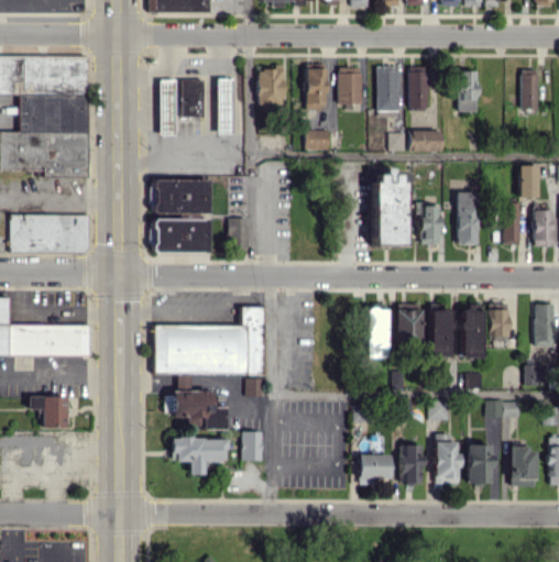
[(207,0),(149,0),(149,11),(207,11),(207,0)]
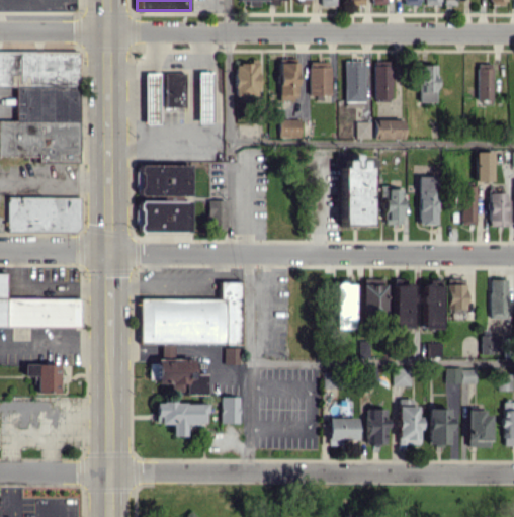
[(81,52),(0,51),(0,85),(18,86),(18,121),(0,121),(1,156),(39,156),(39,163),(82,162),(81,52)]
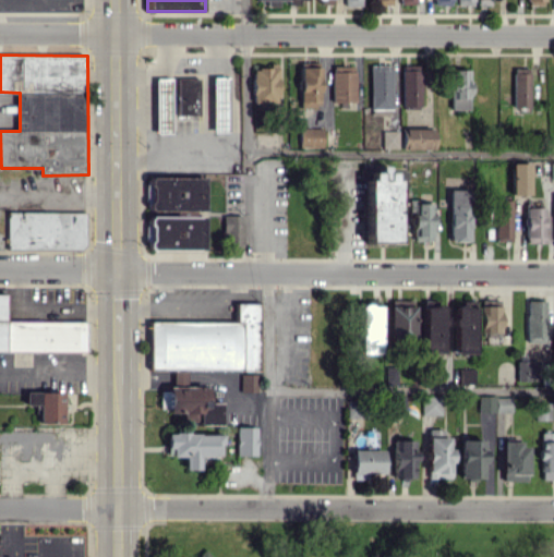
[(374,110),(396,110),(395,65),(373,67),(374,110)]
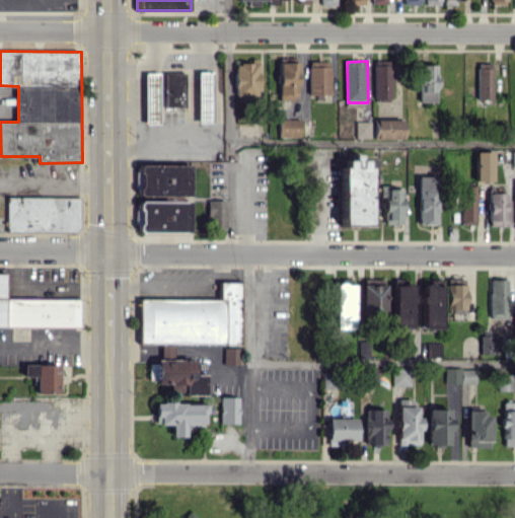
[(237,62),(237,99),(262,99),(262,63),(237,62)]
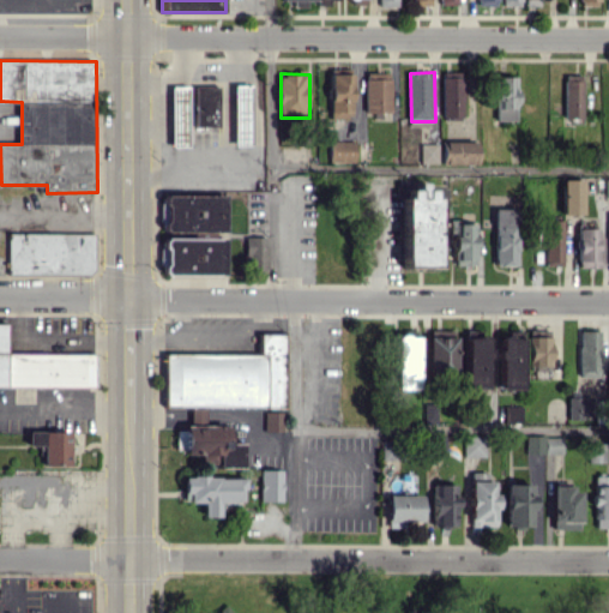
[(395,73),(368,73),(368,113),(393,113),(395,73)]
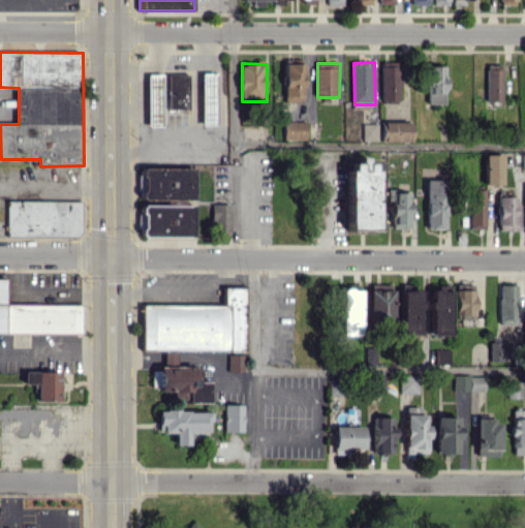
[(306,64),(286,64),(287,100),(307,99),(306,64)]
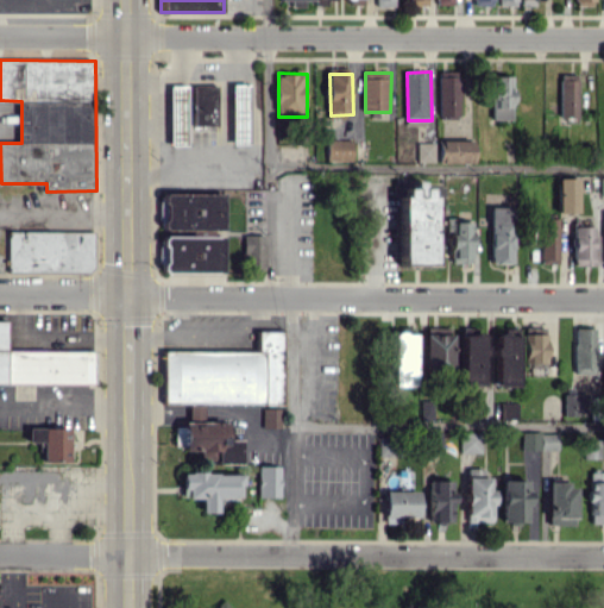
[(464,119),(463,74),(442,74),(442,119),(464,119)]
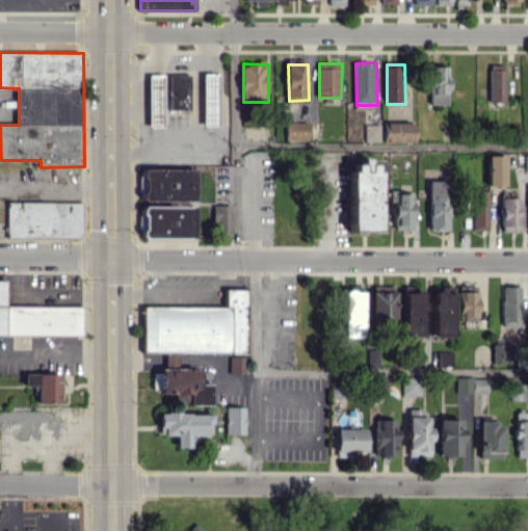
[(508,104),(507,65),(492,65),(493,104),(508,104)]
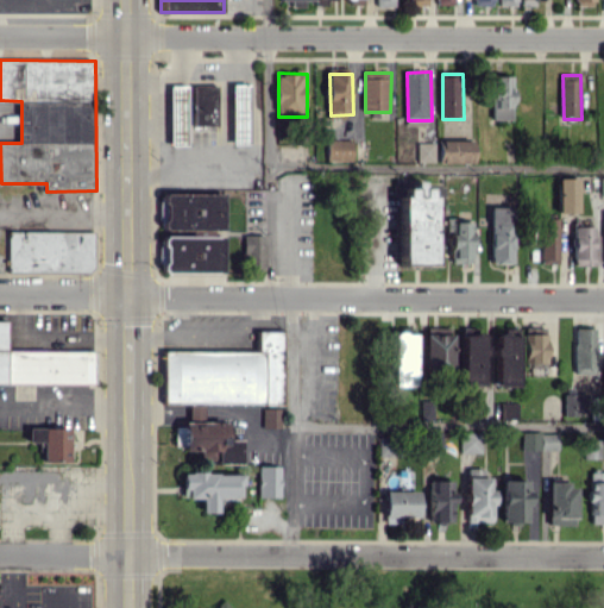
[(495,120),(516,120),(516,76),(496,76),(495,120)]
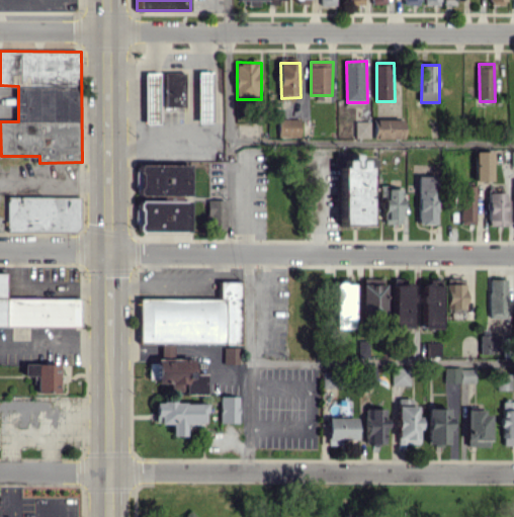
[(187,73),(166,73),(167,108),(188,107),(187,73)]
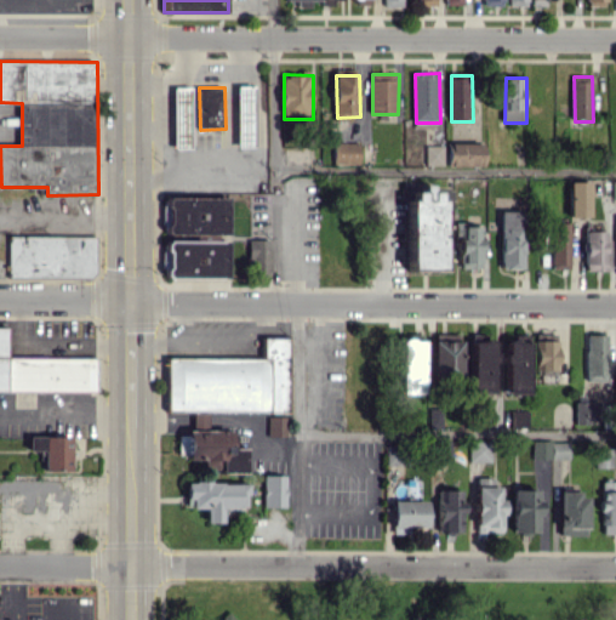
[(256,87),(238,87),(239,148),(257,148),(256,87)]
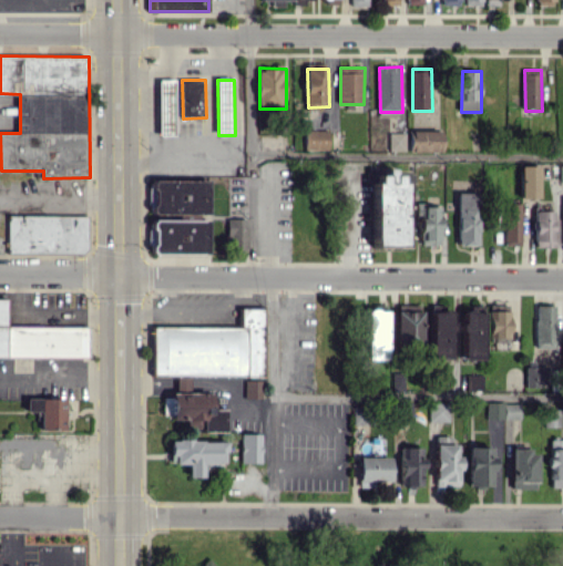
[(331,131),(307,131),(307,150),(331,150),(331,131)]
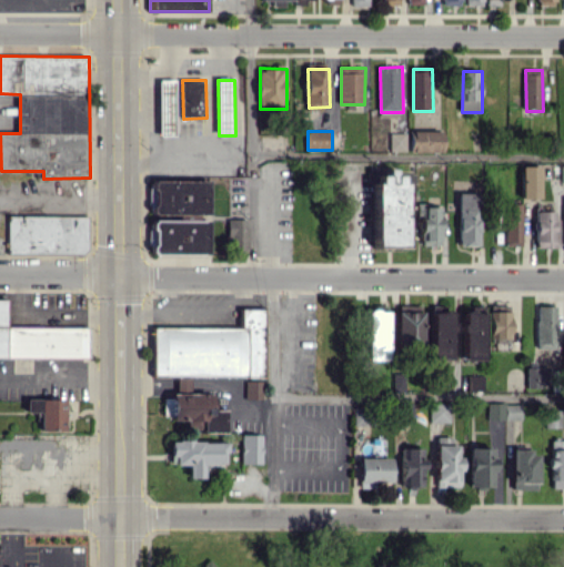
[(446,152),(446,131),(413,131),(413,152),(446,152)]
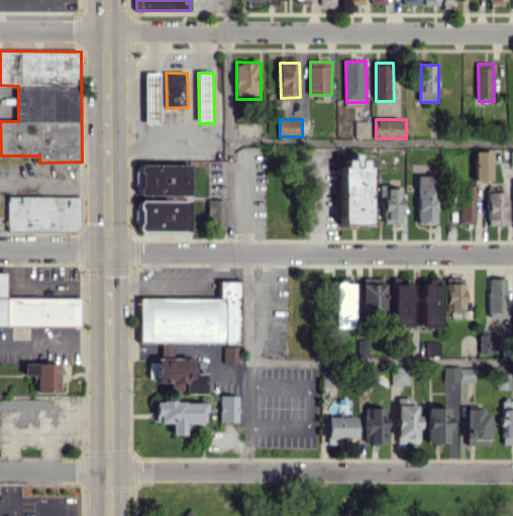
[(372,122),(356,122),(356,137),(372,137),(372,122)]
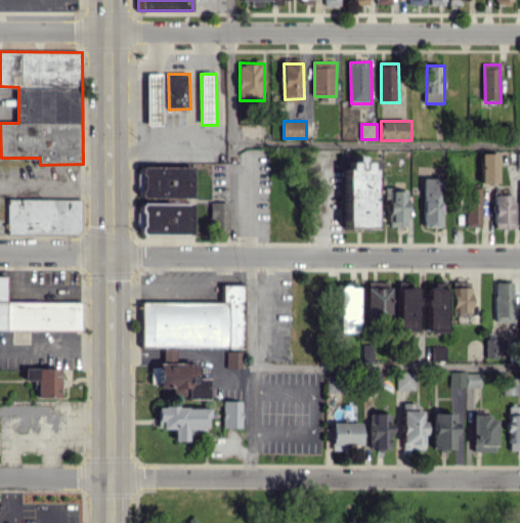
[(501,154),(483,154),(482,183),(500,183),(501,154)]
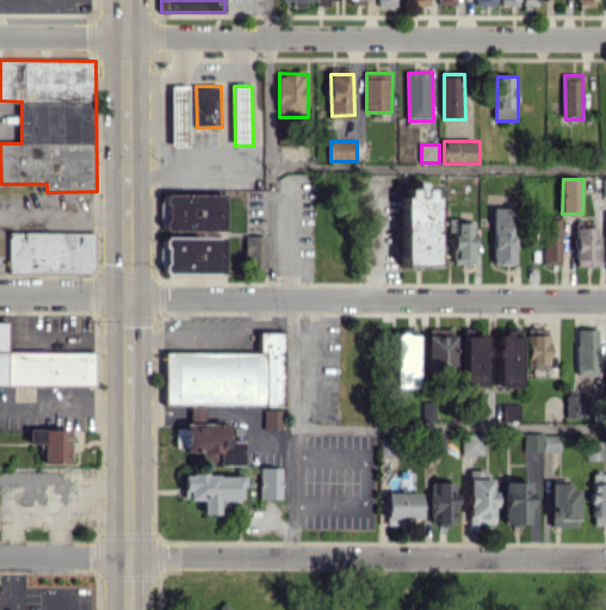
[(438,189),(425,189),(425,183),(416,183),(418,190),(406,190),(407,266),(438,266),(438,189)]
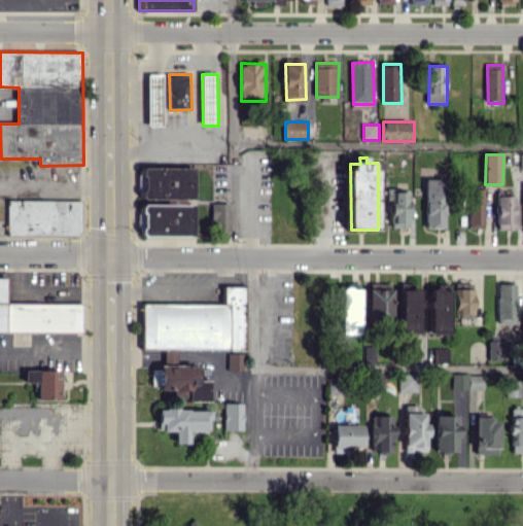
[(196,168),(144,168),(144,203),(144,236),(196,237),(196,168)]
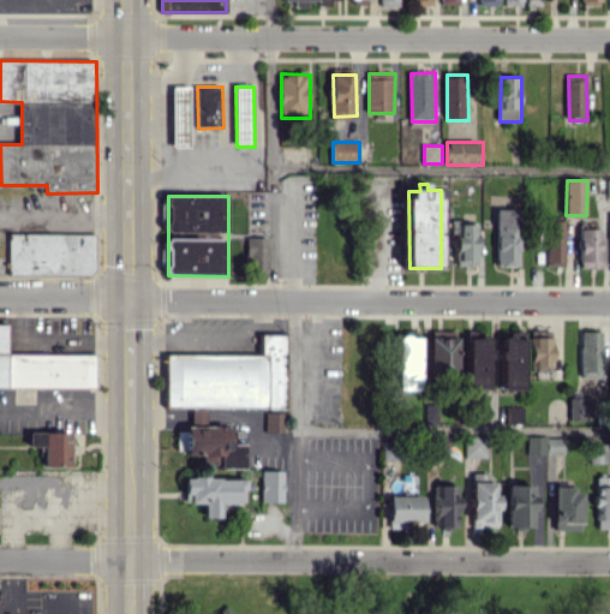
[(521,209),(498,210),(500,267),(522,267),(521,209)]
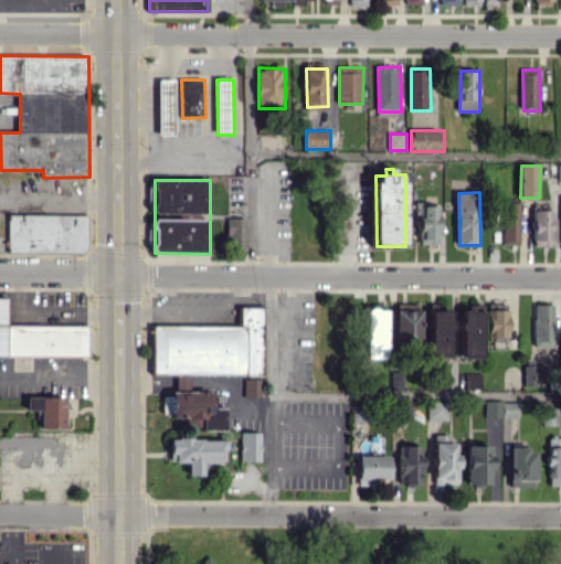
[(521,203),(505,204),(505,245),(522,245),(521,203)]
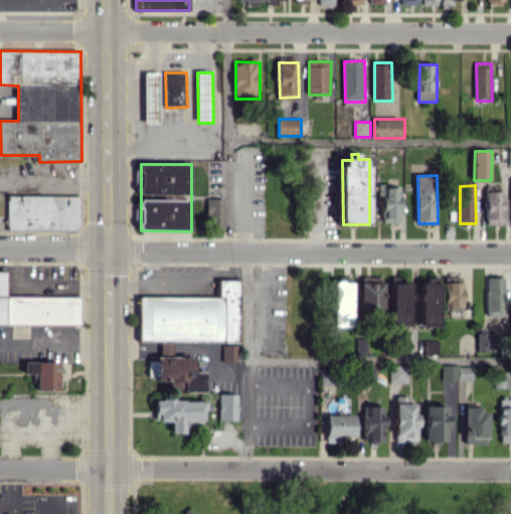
[(402,223),(402,187),(382,187),(382,223),(402,223)]
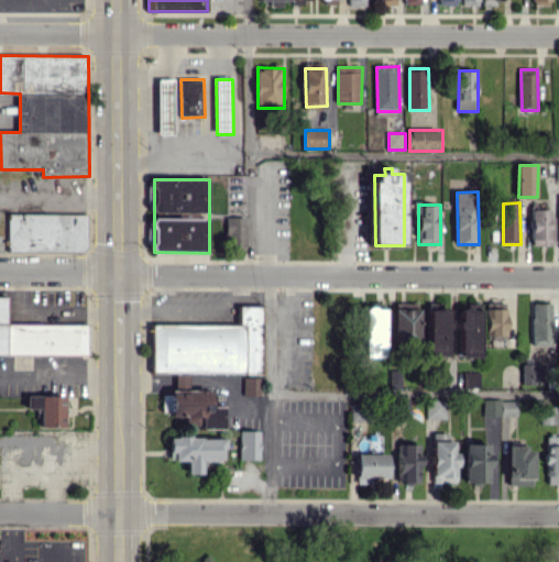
[(535,246),(555,245),(555,210),(534,210),(535,246)]
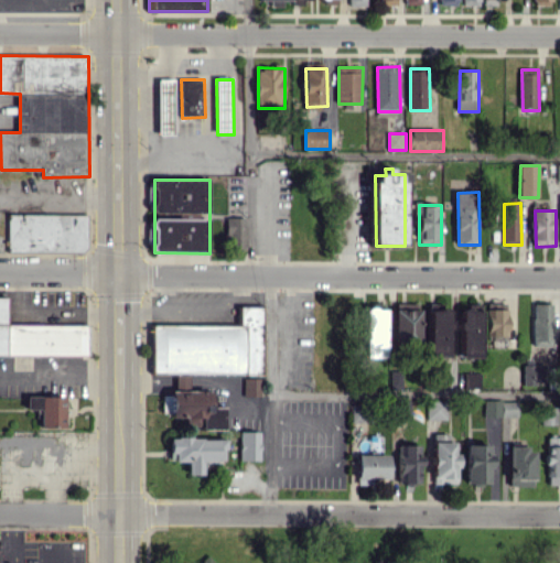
[(89,215),(10,216),(11,252),(89,252),(89,215)]
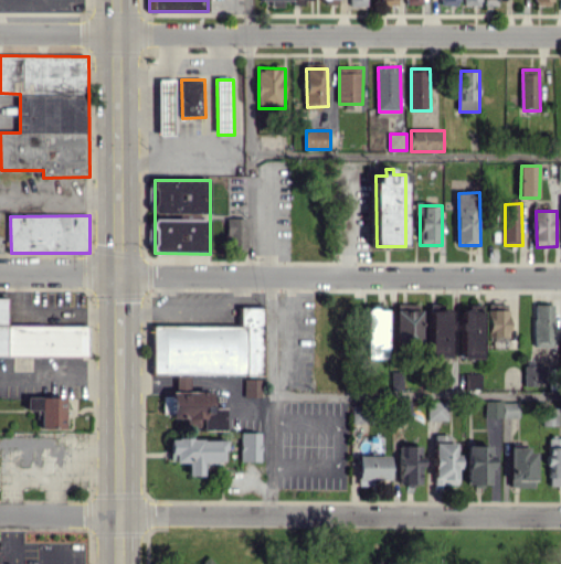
[(229,243),(239,244),(239,248),(250,249),(250,219),(229,219),(229,243)]
